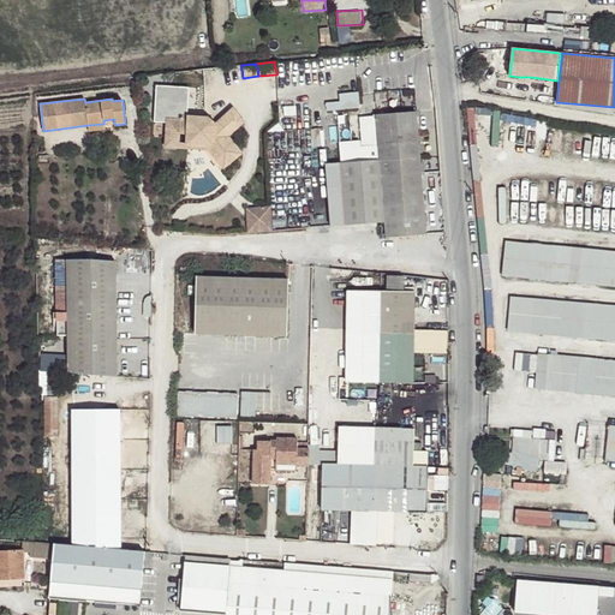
[(21,107),(0,108),(0,127),(22,126),(21,107)]
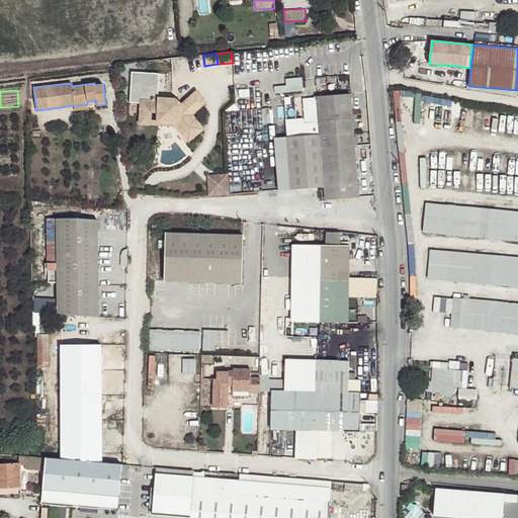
[(174,123),(176,126),(186,139),(192,133),(195,136),(203,128),(192,114),(205,103),(196,92),(181,103),(175,99),(153,97),(152,101),(141,100),(140,116),(151,117),(151,112),(157,112),(157,120),(157,122),(174,123)]
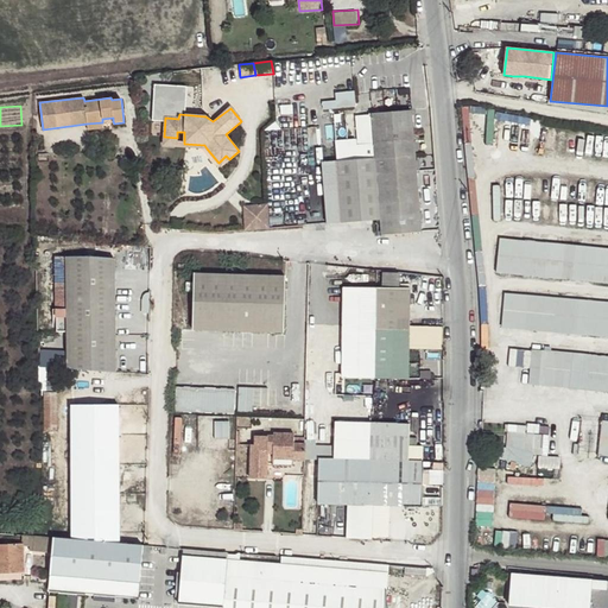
[(419,228),(411,112),(355,115),(359,158),(323,162),(327,222),(380,219),(381,232),(419,228)]
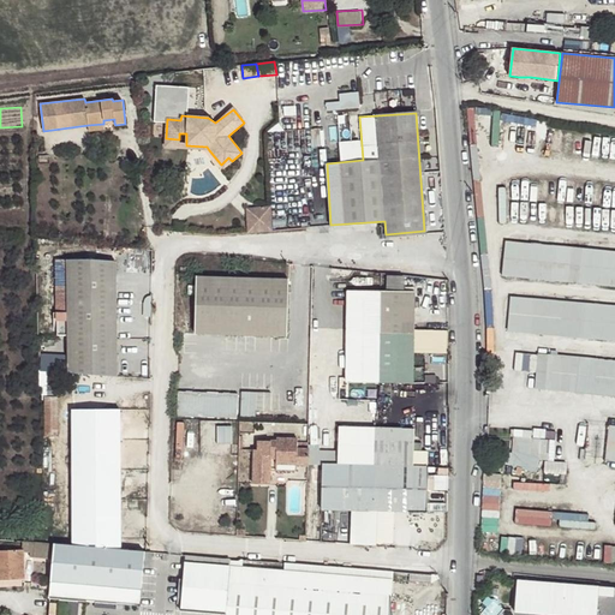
[(166,147),(209,150),(207,147),(186,145),(186,143),(179,142),(179,139),(166,138),(166,147)]
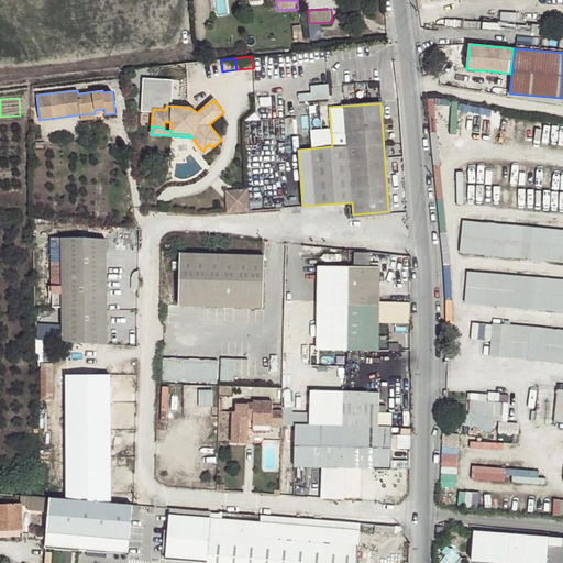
[(209,144),(202,151),(205,153),(212,147),(209,144)]
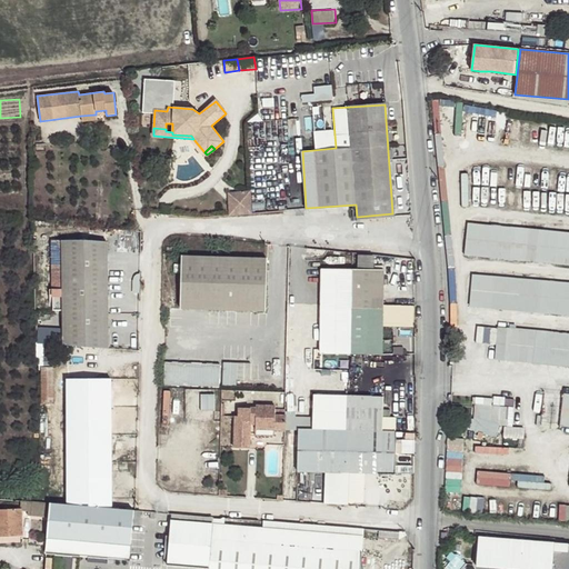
[(251,212),(250,189),(227,190),(228,213),(251,212)]
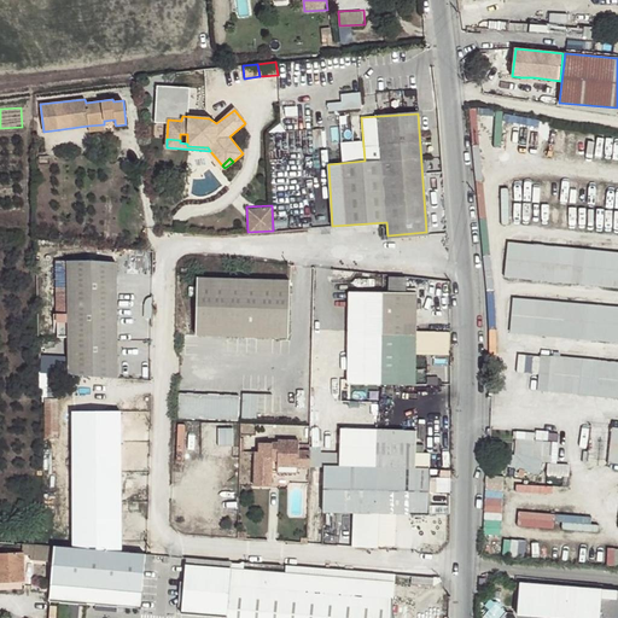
[(617,252),(509,242),(505,277),(617,286),(617,252)]
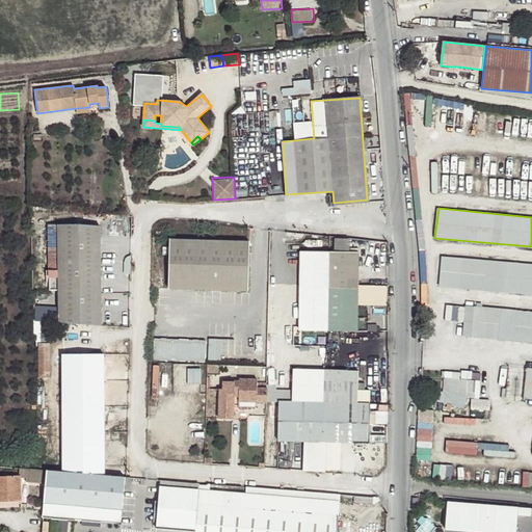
[(59,321),(103,324),(102,227),(59,224),(59,321)]
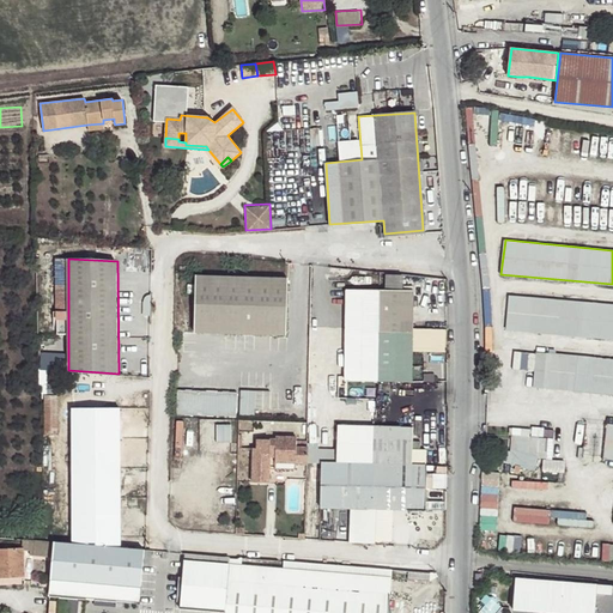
[(284,279),(196,277),(194,331),(284,333),(284,279)]
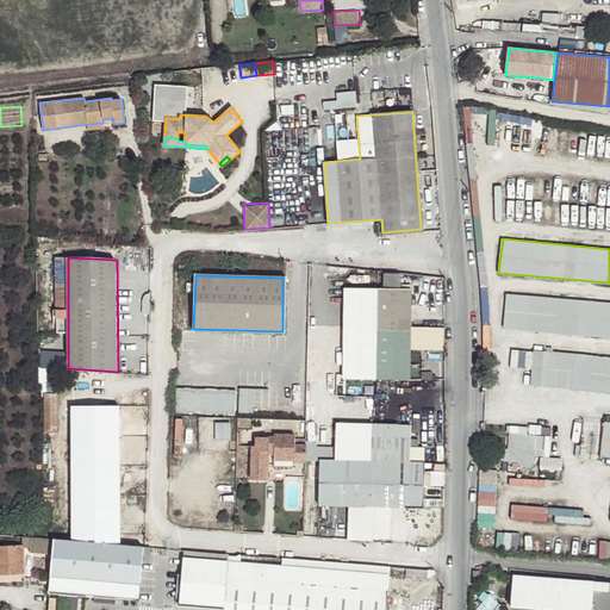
[(381,379),(384,290),(344,288),(344,378),(381,379)]
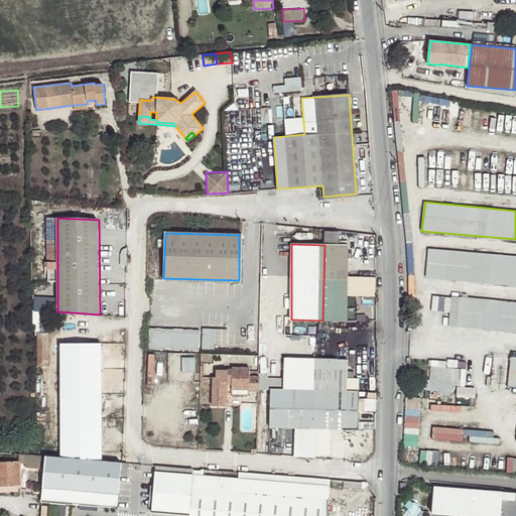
[(352,245),(325,245),(323,320),(350,321),(351,296),(378,296),(379,277),(352,277),(352,245)]
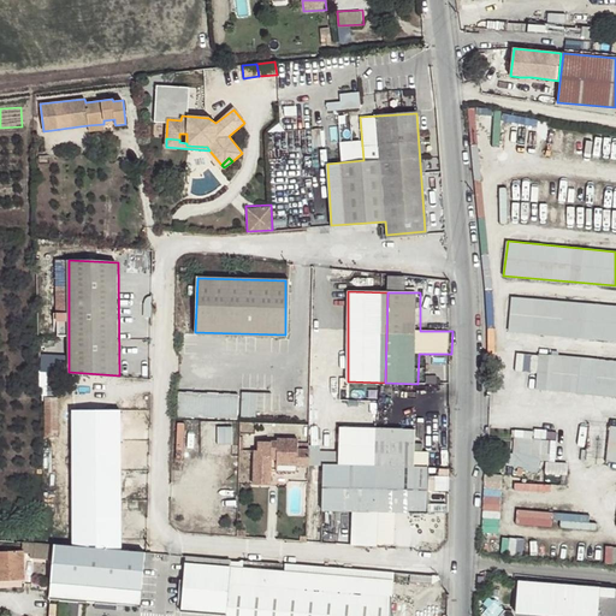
[(615,304),(511,297),(509,331),(615,339),(615,304)]
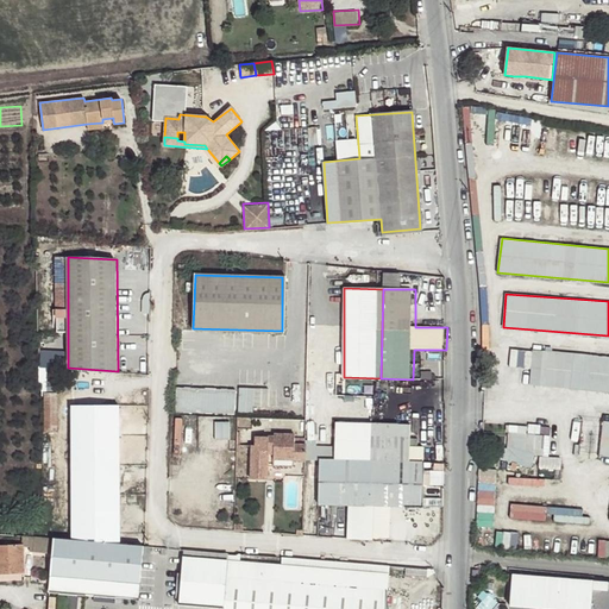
[(540,385),(608,391),(608,357),(544,352),(540,385)]
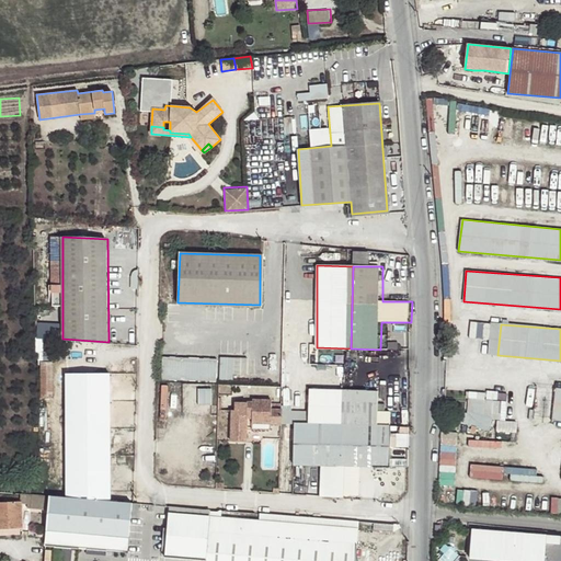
[(220,355),(219,378),(236,378),(236,374),(248,374),(248,355),(220,355)]
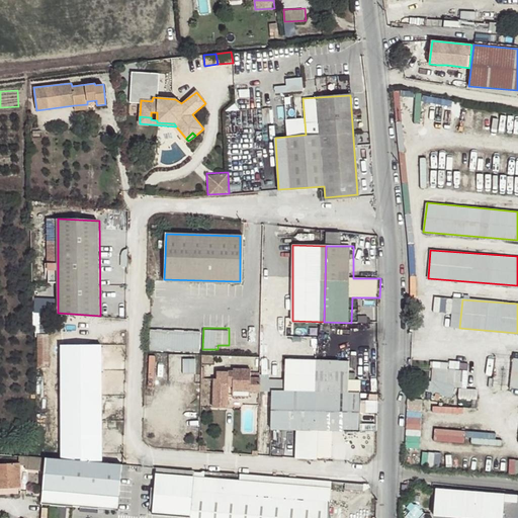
[(199,332),(151,330),(149,350),(198,352),(199,332)]
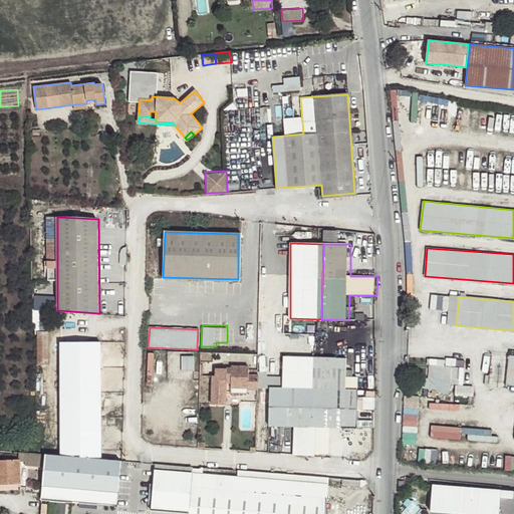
[(47,332),(37,332),(37,362),(48,362),(47,332)]
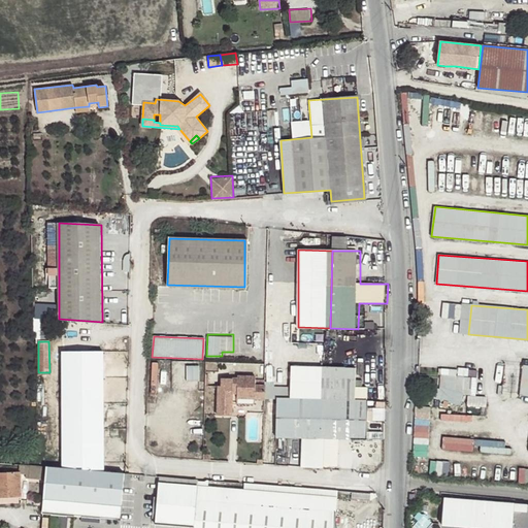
[(80,470),(80,352),(61,352),(63,468),(80,470)]
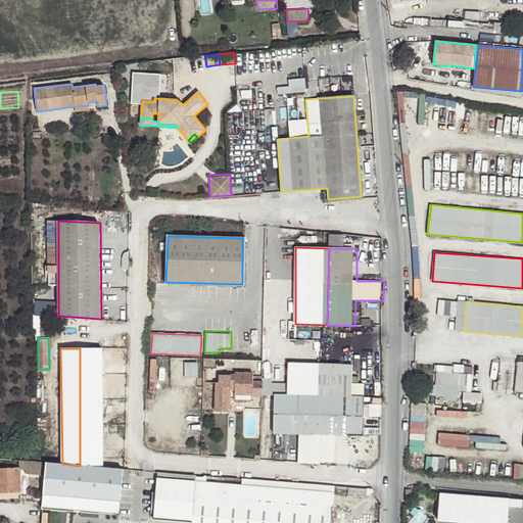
[(87,466),(102,468),(101,348),(80,348),(80,466),(87,466)]
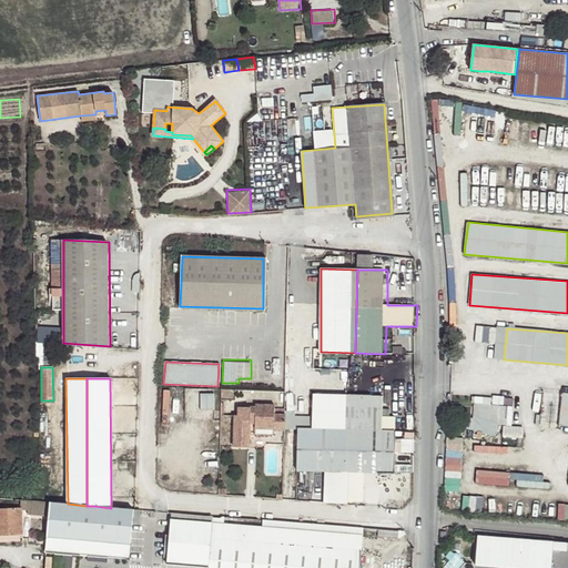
[(559,425),(564,395),(564,393),(545,391),(541,415),(540,423),(559,425)]
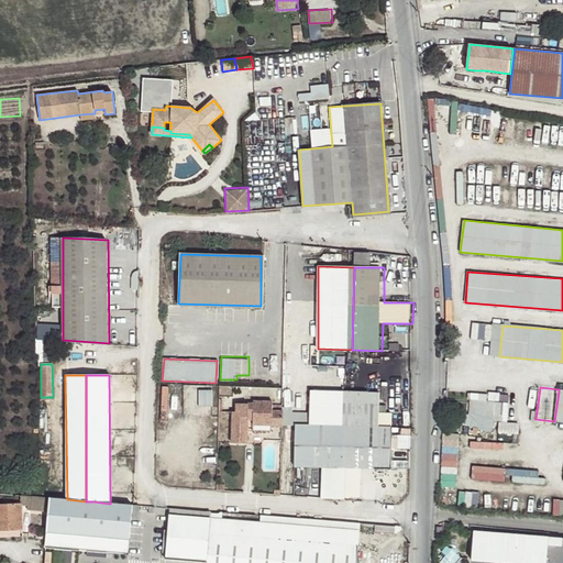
[(199,388),(199,404),(213,404),(213,388),(199,388)]
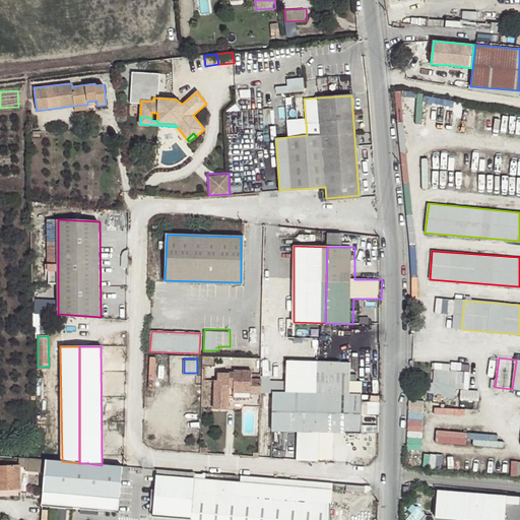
[(319,432),(320,363),(286,362),(285,393),(272,393),(272,430),(305,431),(319,432)]
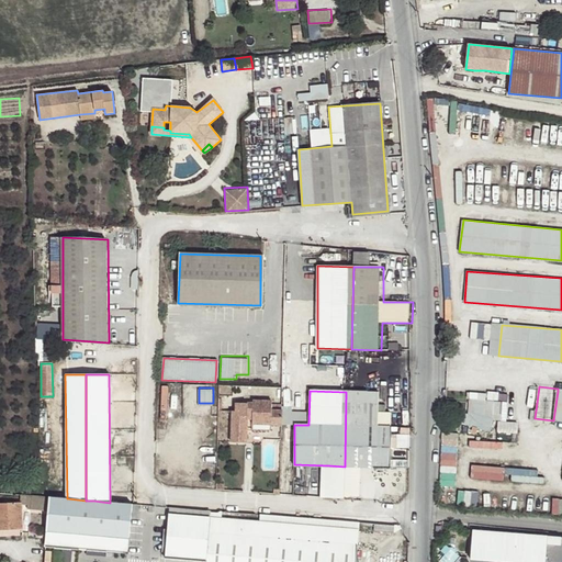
[(378,393),(346,392),(345,467),(359,467),(389,468),(390,427),(377,426),(378,393)]
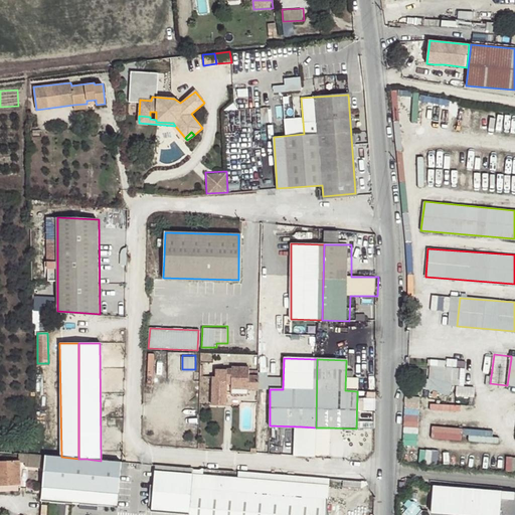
[(446,367),(431,365),(430,379),(445,384),(446,368),(447,367),(446,367)]
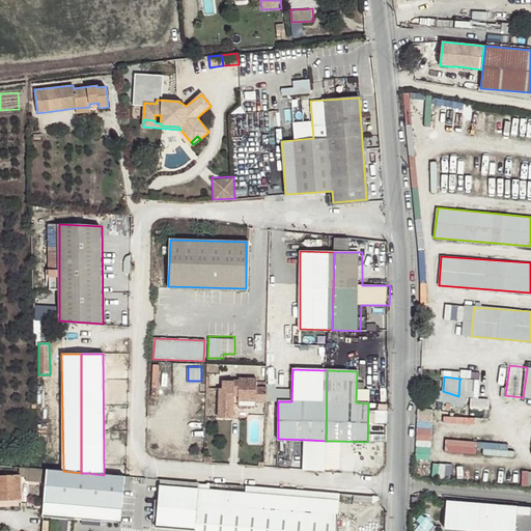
[(267,401),(267,383),(256,383),(256,379),(239,379),(240,382),(222,382),(222,389),(219,389),(218,417),(233,417),(234,396),(234,393),(239,394),(240,396),(240,400),(267,401)]
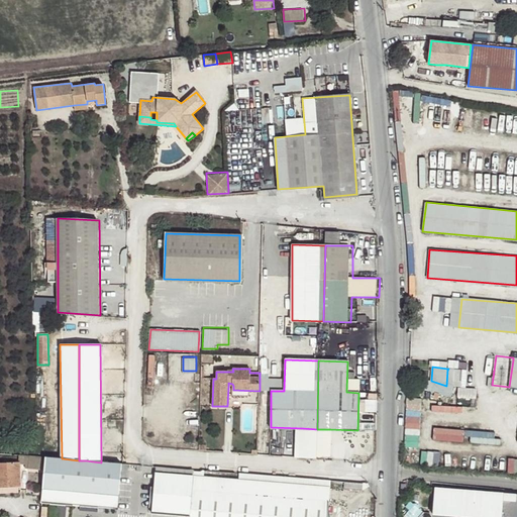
[(447,370),(446,386),(453,386),(459,387),(461,370),(447,370)]
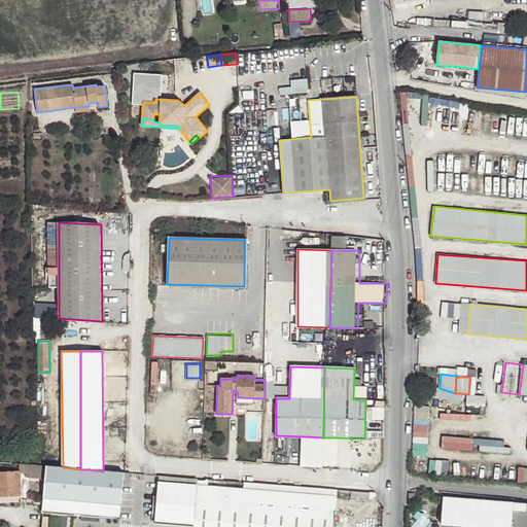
[(455,393),(440,388),(432,386),(429,395),(454,402),(461,403),(462,393),(455,393)]
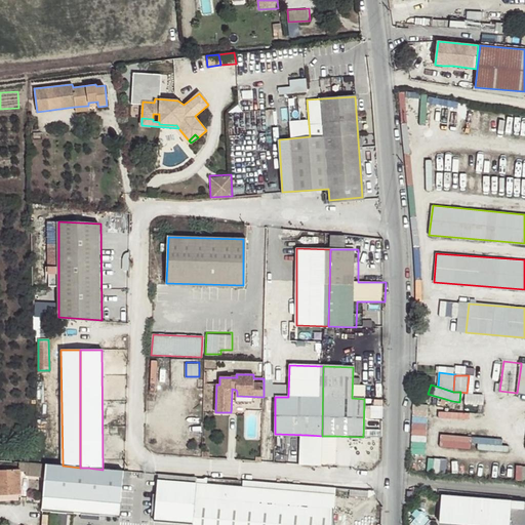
[(308,466),(321,467),(322,459),(322,436),(308,435),(308,466)]
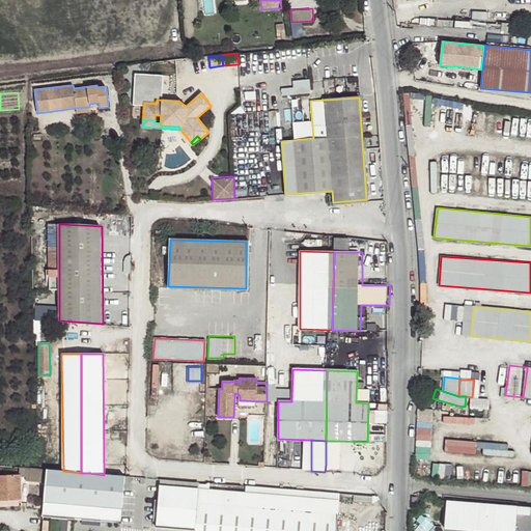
[(37,482),(36,468),(19,467),(18,474),(20,474),(20,477),(29,478),(29,481),(37,482)]
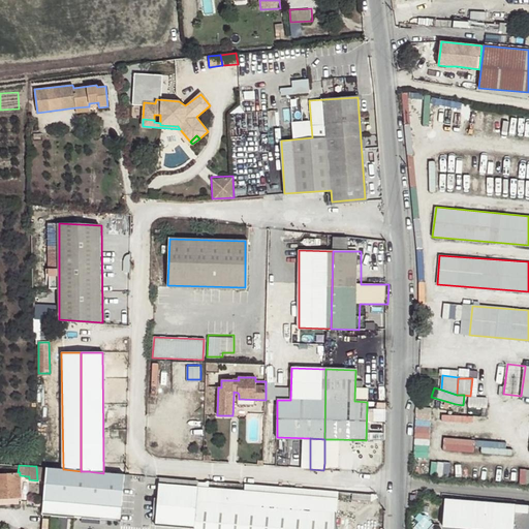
[(36,466),(37,480),(47,481),(48,467),(36,466)]
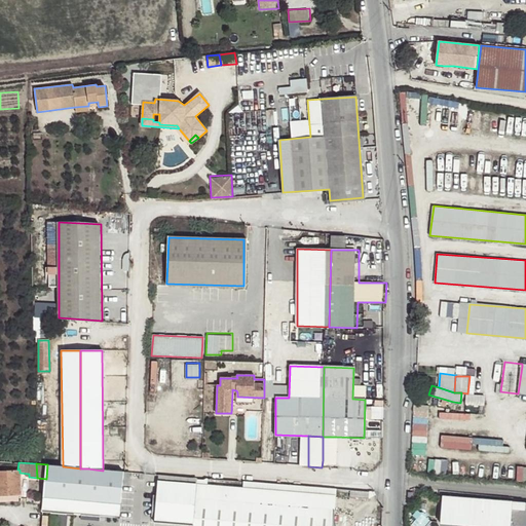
[(119,517),(122,473),(103,471),(87,468),(80,468),(63,466),(47,464),(46,479),(44,505),(46,505),(46,511),(59,512),(59,505),(100,510),(100,515),(119,517)]
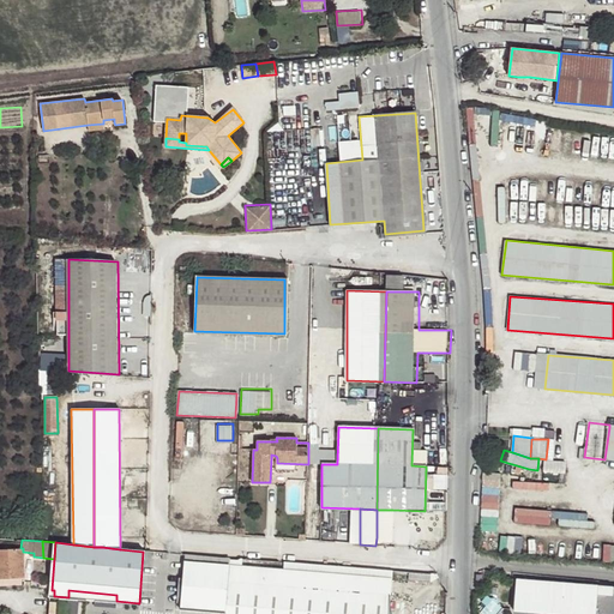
[(229,565),(230,558),(215,557),(214,563),(185,561),(181,609),(226,613),(229,565)]
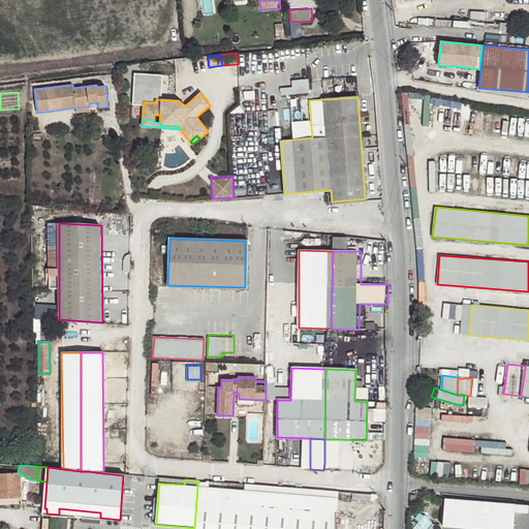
[(240,484),(239,490),(306,495),(307,489),(240,484)]
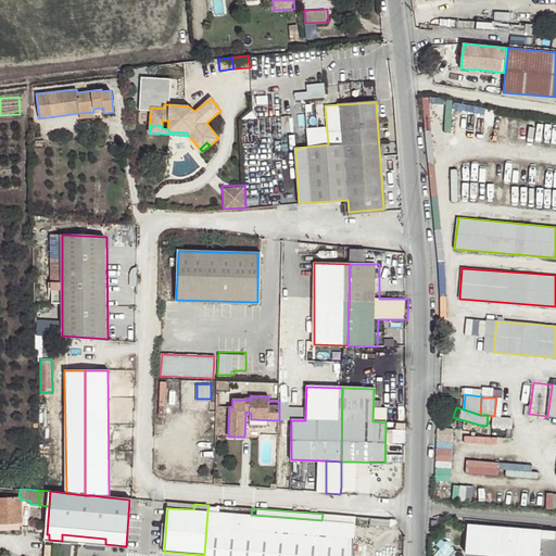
[(352,555),(355,523),(321,520),(251,515),(207,512),(204,555),(352,555)]
